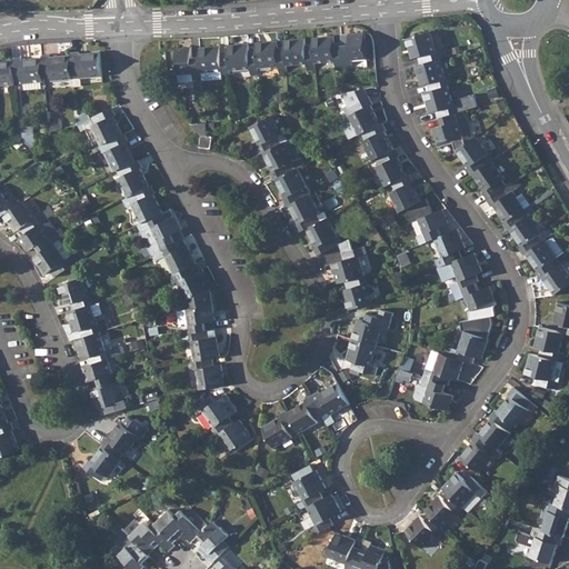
[(365,31),(341,33),(341,41),(343,68),(352,68),(351,60),(367,59),(365,31)]
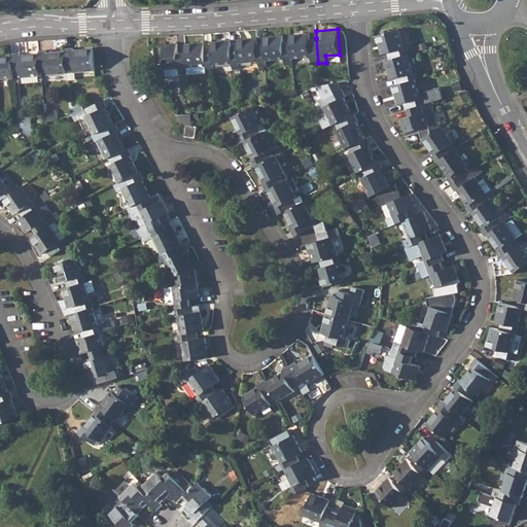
[(387,53),(389,59),(407,54),(412,53),(410,45),(403,46),(398,29),(375,35),(381,54),(387,53)]
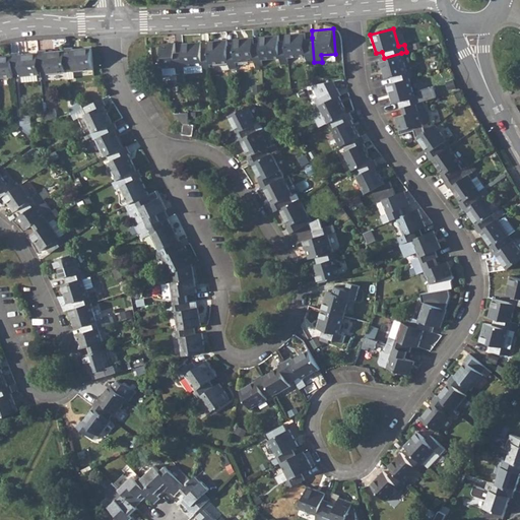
[(305,33),(285,34),(286,41),(287,57),(306,56),(306,63),(314,62),(312,38),(305,39),(305,33)]
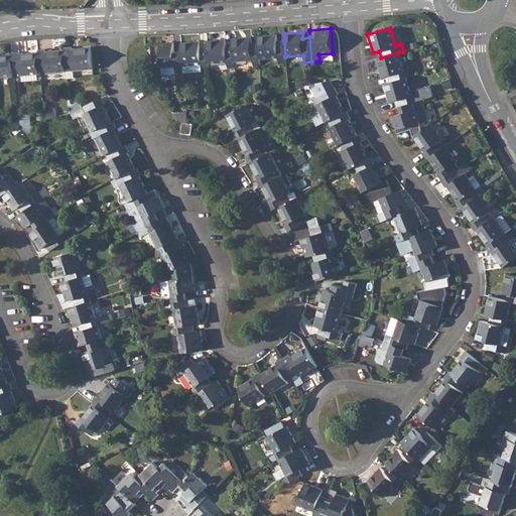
[(276,35),(258,36),(258,42),(260,59),(277,57),(278,65),(286,63),(285,56),(284,40),(277,40),(276,35)]
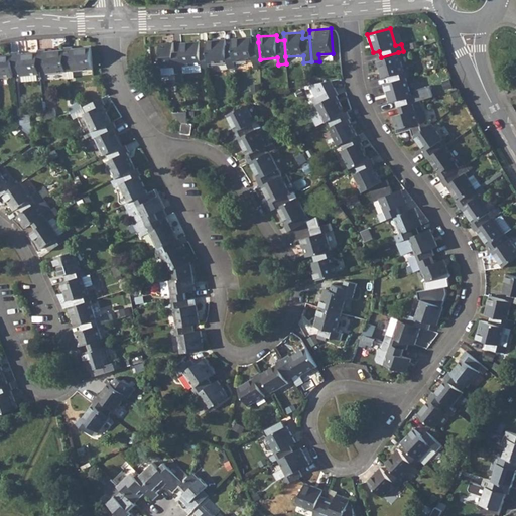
[(251,37),(232,38),(233,44),(234,60),(252,59),(253,67),(260,67),(260,59),(258,42),(251,42),(251,37)]
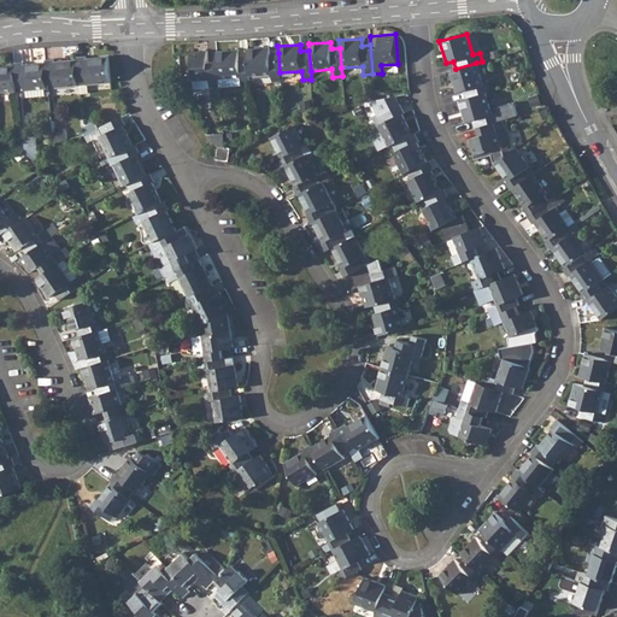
[(269,47),(247,48),(247,56),(250,84),(281,82),(280,72),(278,53),(270,53),(269,47)]
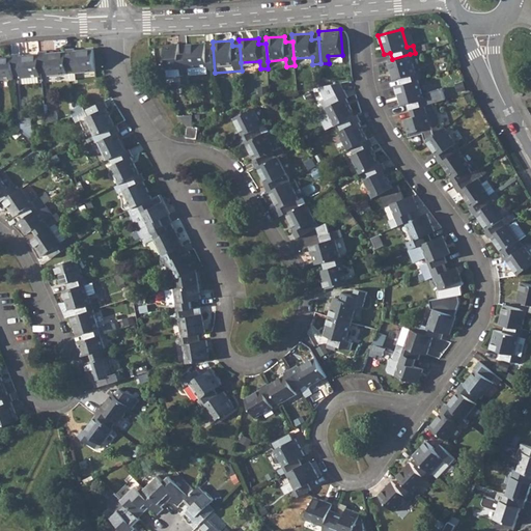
[(204,42),(186,44),(187,53),(188,67),(206,65),(206,73),(215,73),(213,48),(205,49),(204,42)]
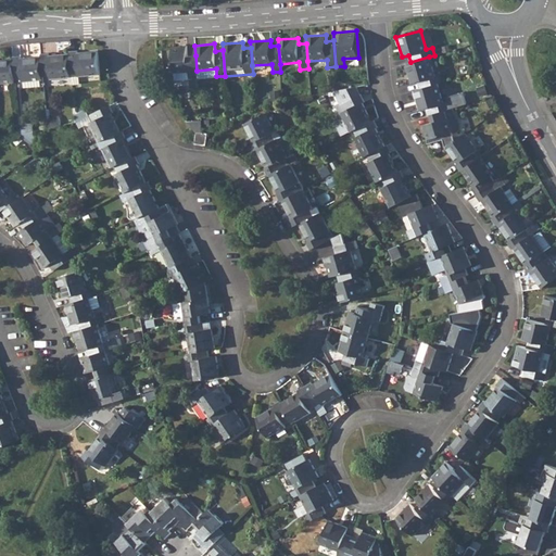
[(197,71),(196,55),(187,55),(187,46),(172,47),(174,79),(197,78),(197,71)]
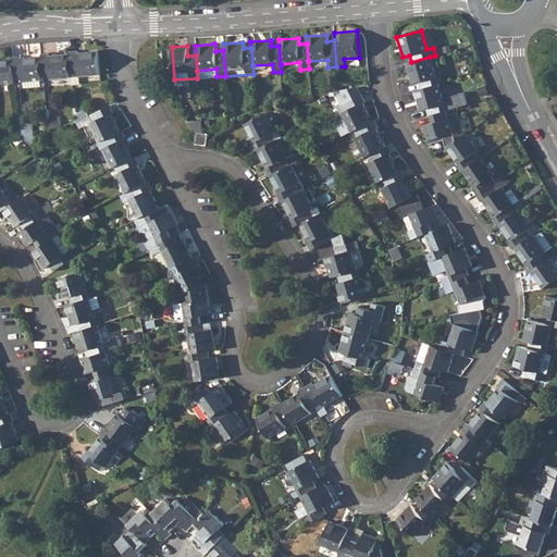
[(76,51),(69,51),(69,52),(71,74),(78,73),(78,76),(99,75),(97,50),(76,51)]
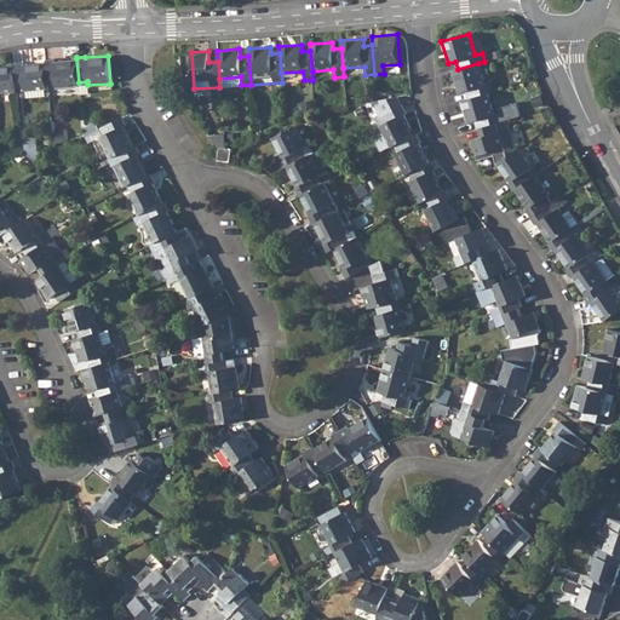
[(55,59),(45,59),(45,61),(47,85),(56,85),(56,89),(79,86),(79,82),(76,58),(55,61),(55,59)]
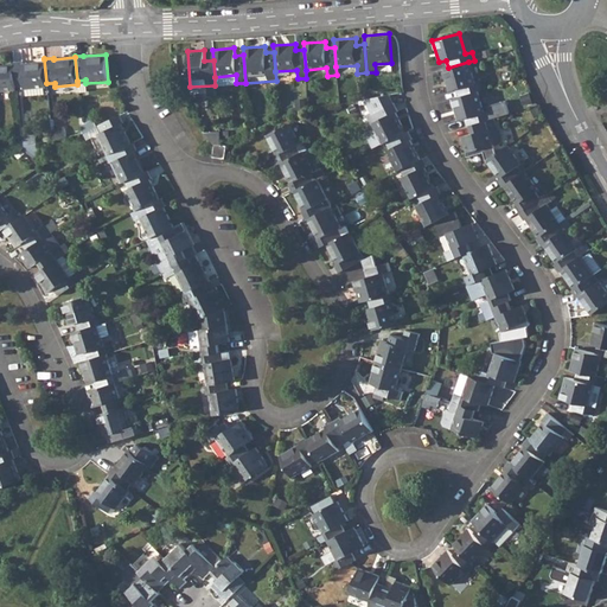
[(23,61),(13,62),(13,63),(16,85),(23,85),(24,89),(46,87),(46,83),(44,59),(23,62),(23,61)]
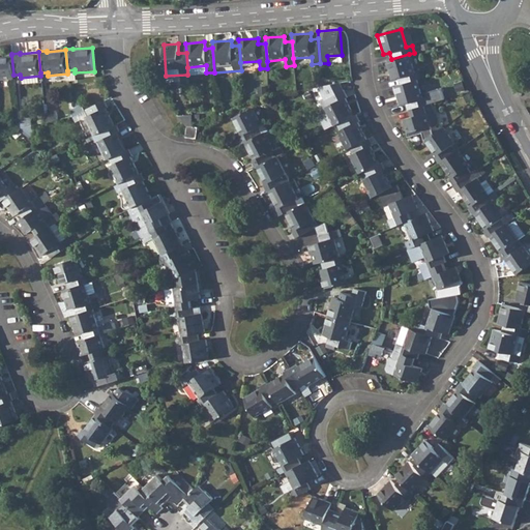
[(391,59),(385,61),(391,80),(398,78),(400,84),(416,80),(422,78),(420,70),(414,71),(409,54),(391,59)]
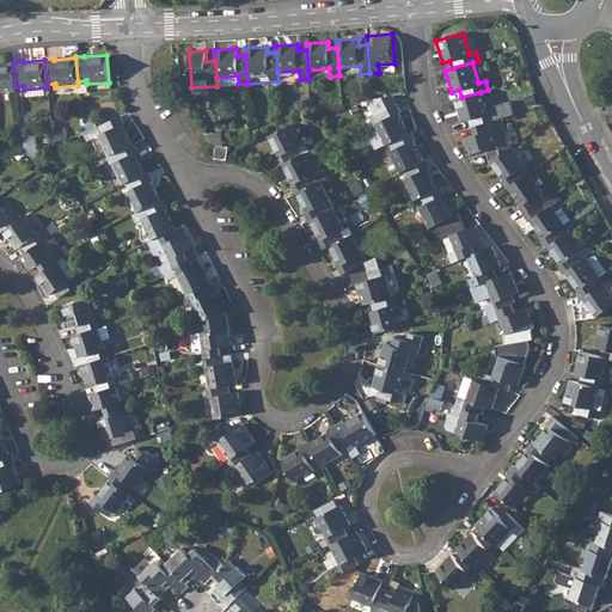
[(0,92),(16,91),(16,86),(13,63),(0,63),(0,92)]
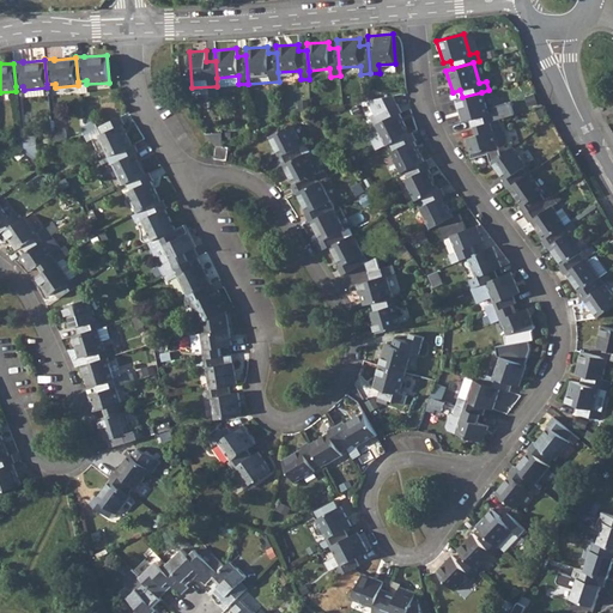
[(462,97),(455,99),(461,121),(468,119),(471,127),(474,126),(498,119),(496,110),(489,113),(481,92),(462,97)]
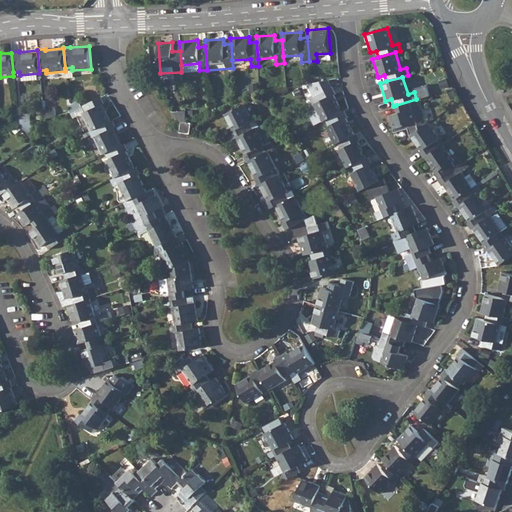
[(311,82),(306,83),(316,103),(313,105),(316,109),(308,113),(313,124),(321,120),(322,122),(325,120),(343,111),(334,94),(335,94),(327,80),(311,82)]
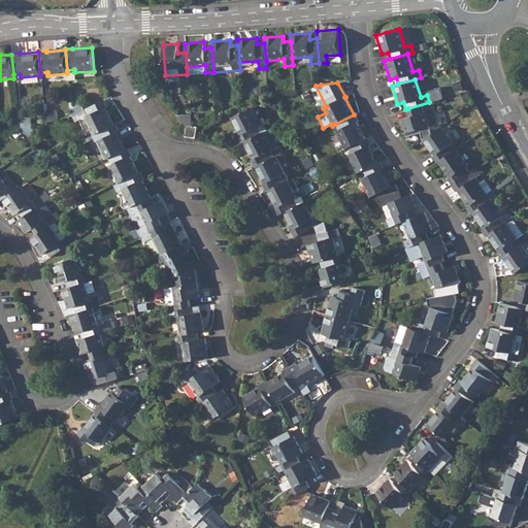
[(104,99),(85,108),(88,116),(85,117),(94,135),(97,133),(114,124),(106,106),(107,106),(104,99)]
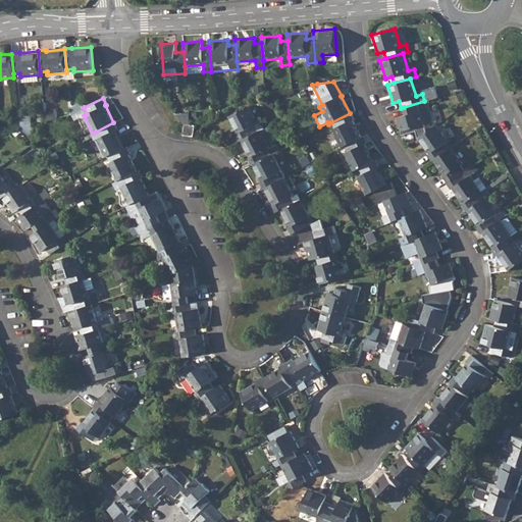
[(424,101),(404,107),(406,114),(397,117),(402,134),(415,129),(418,139),(418,138),(426,133),(423,123),(424,123),(420,110),(427,108),(425,101),(424,101)]
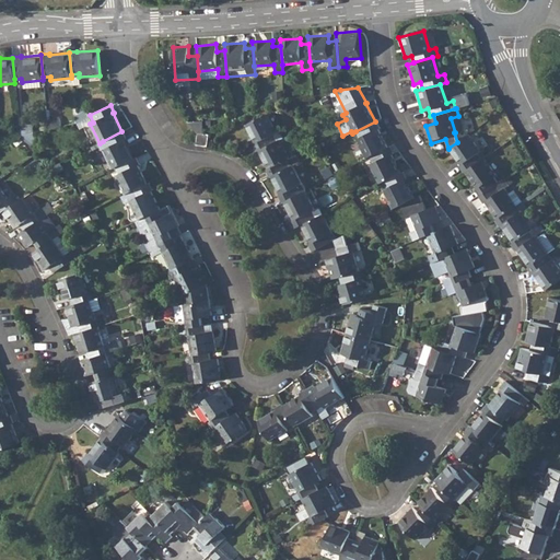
[(253,143),(256,150),(257,150),(277,140),(273,133),(277,131),(267,114),(245,125),(254,143),(253,143)]
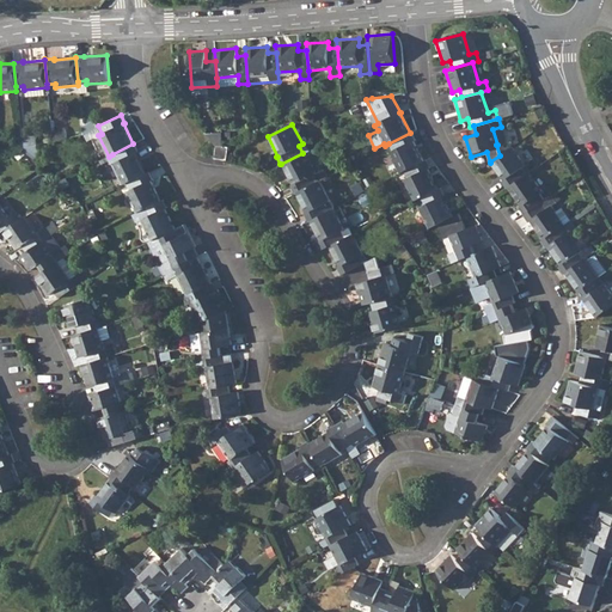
[(410,133),(389,144),(393,151),(389,153),(399,173),(403,171),(424,160),(414,141),(415,140),(411,133),(410,133)]
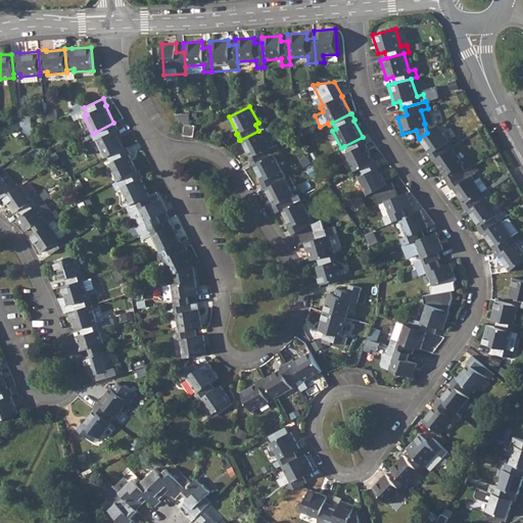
[(189,114),(177,115),(184,124),(189,125),(189,114)]
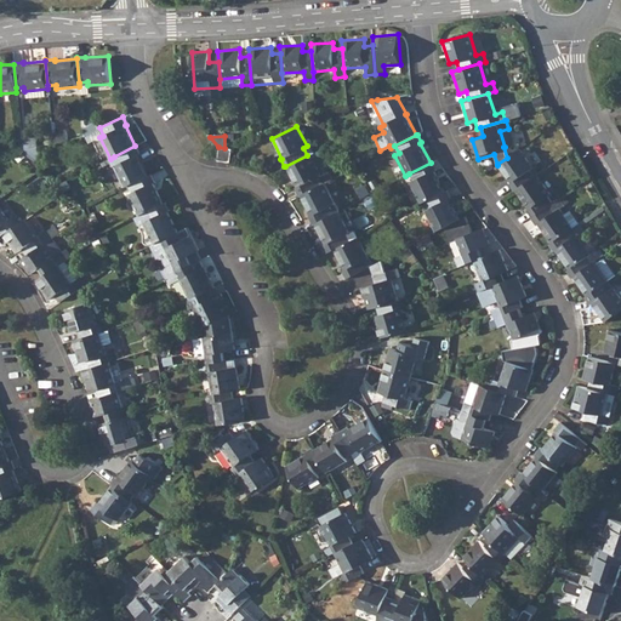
[(135,146),(114,157),(118,164),(114,166),(124,187),(127,184),(149,175),(138,154),(141,153),(137,146),(135,146)]
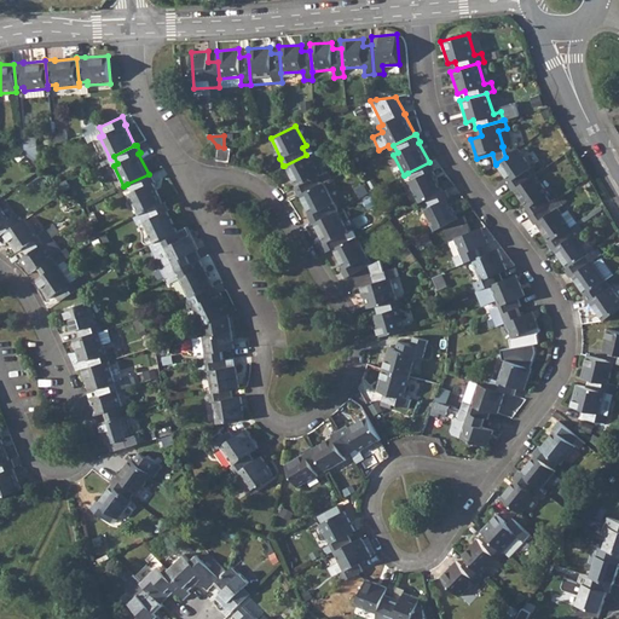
[(218,146),(217,161),(229,162),(230,148),(224,148),(218,146)]
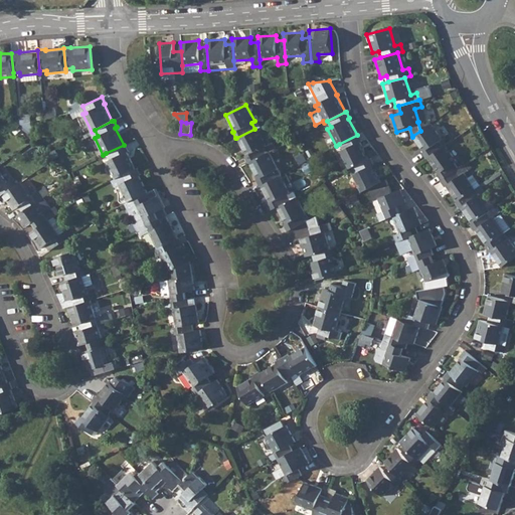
[(420,131),(412,136),(423,151),(422,153),(426,158),(444,146),(440,141),(443,139),(432,123),(420,131)]
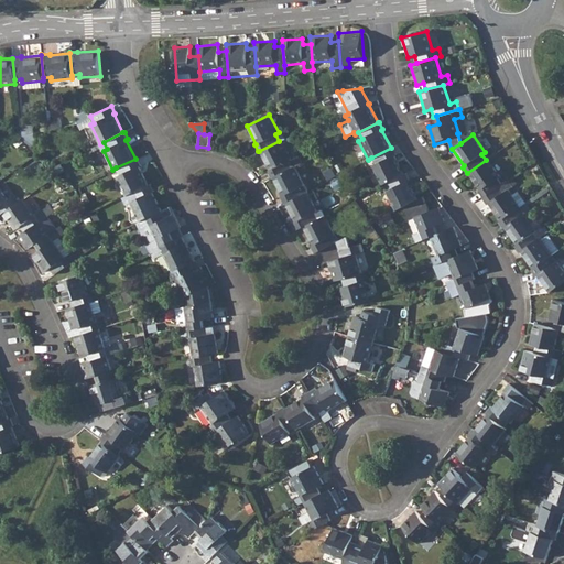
[(279,141),(259,151),(269,170),(268,171),(271,177),(272,177),(294,165),(299,163),(294,156),(291,159),(281,139),(279,141)]
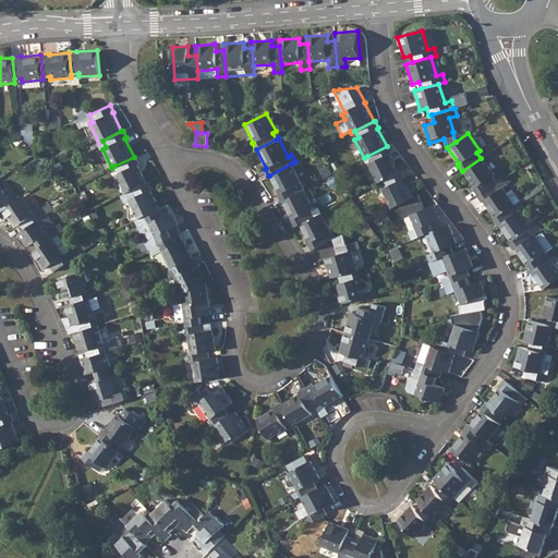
[(387,146),(367,156),(371,162),(367,164),(377,183),(380,181),(400,171),(390,153),(391,152),(388,146),(387,146)]
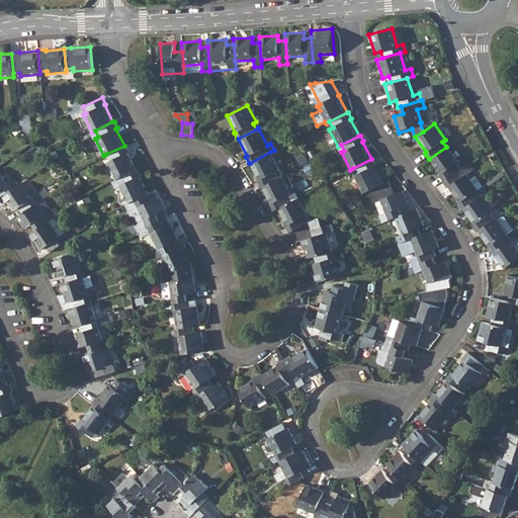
[(124,146),(106,154),(110,160),(106,162),(115,179),(118,178),(137,169),(127,152),(128,152),(125,145),(124,146)]
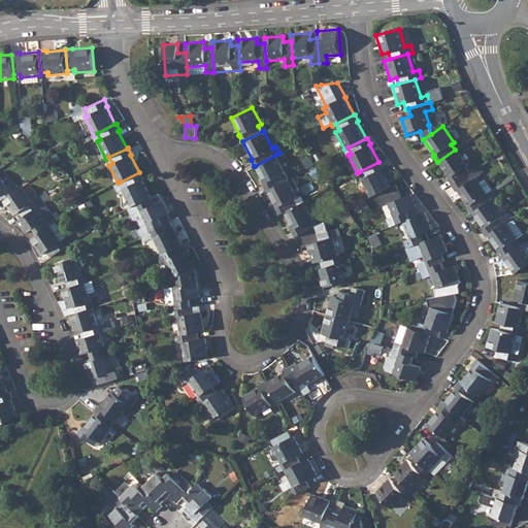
[(455,150),(437,162),(449,178),(448,179),(452,186),(469,172),(465,167),(468,165),(457,149),(455,150)]
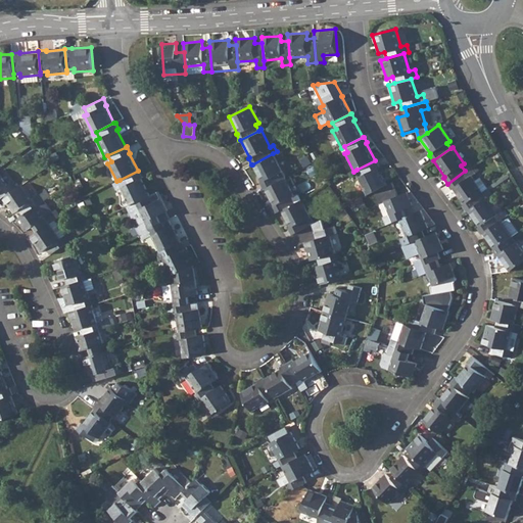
[(273,153),(252,164),(260,181),(259,182),(264,189),(282,179),(279,173),(282,172),(273,153)]
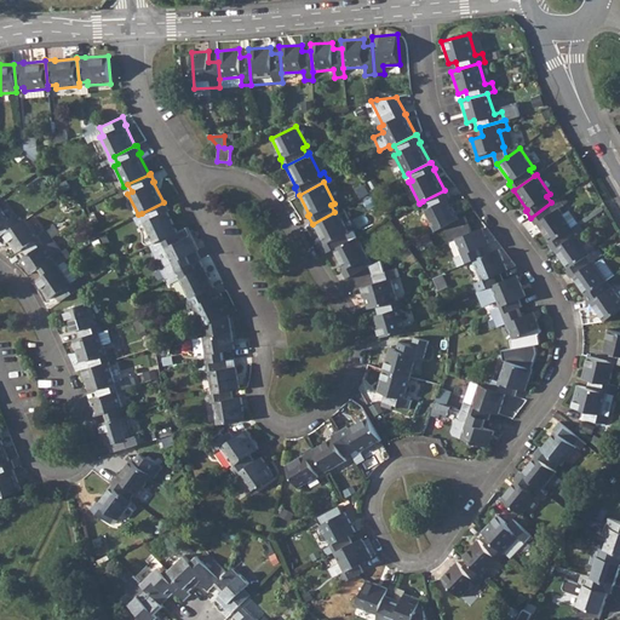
[(445,190),(423,201),(428,208),(424,211),(435,231),(459,219),(448,197),(449,197),(446,189),(445,190)]
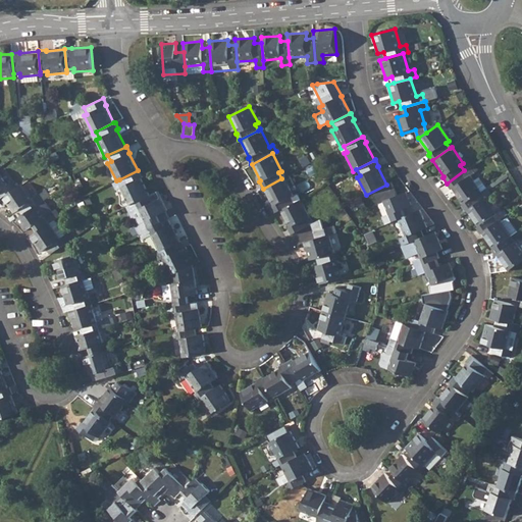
[(447,184),(451,190),(452,190),(463,205),(482,192),(471,174),(474,172),(470,166),(464,170),(447,184)]
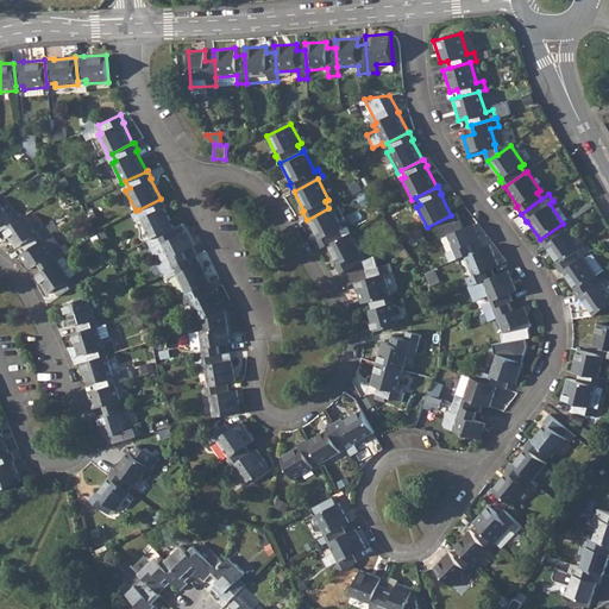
[(161,199),(139,209),(143,215),(139,218),(149,238),(151,238),(174,226),(164,206),(165,206),(162,198),(161,199)]
